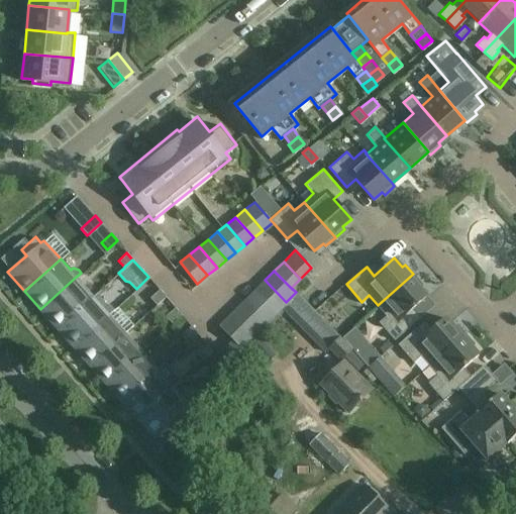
[(413,274),(378,305),(386,315),(379,321),(394,338),(414,321),(406,312),(426,295),(419,286),(422,284),(413,274)]
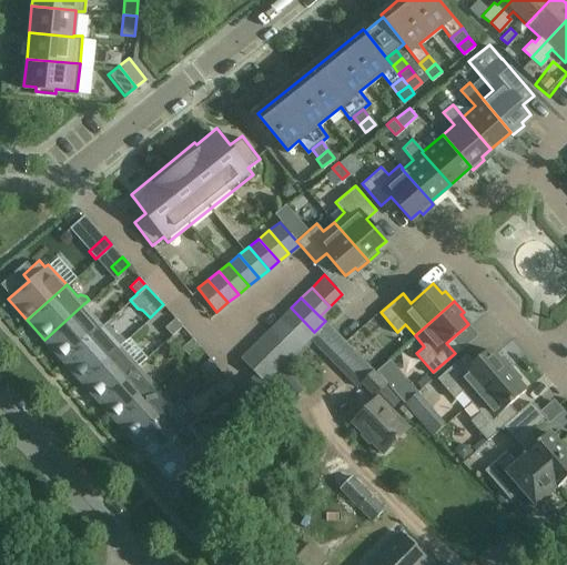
[(101,324),(83,304),(44,340),(62,360),(101,324)]
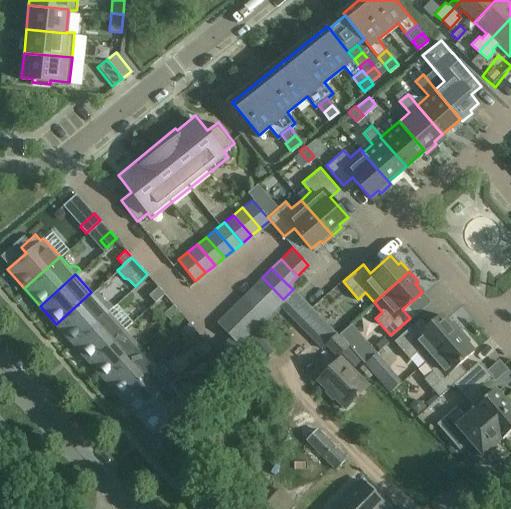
[(262,277),(253,286),(274,308),(279,303),(283,299),(262,277)]
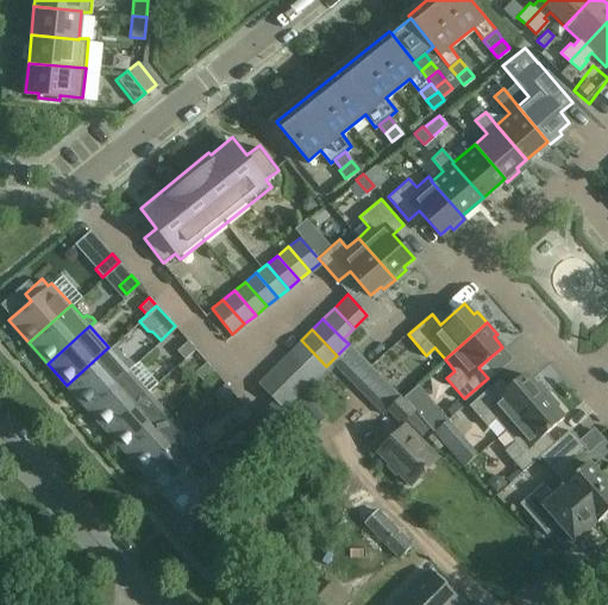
[(183,358),(195,347),(188,339),(176,350),(183,358)]
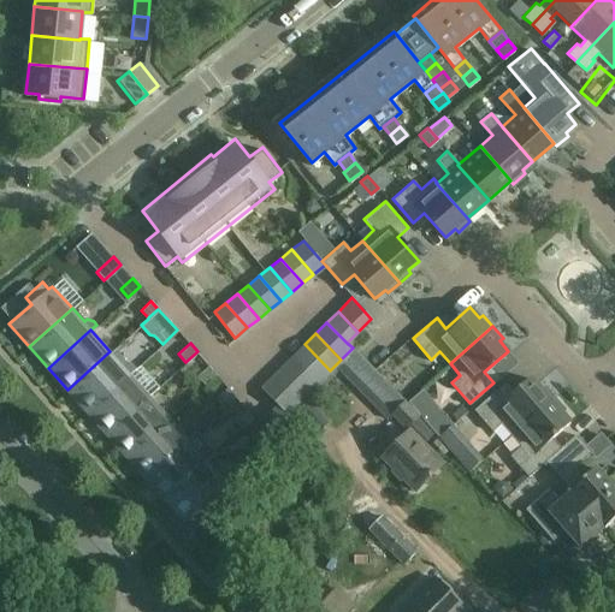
[(294,355),(319,380),(330,370),(305,344),(294,355)]
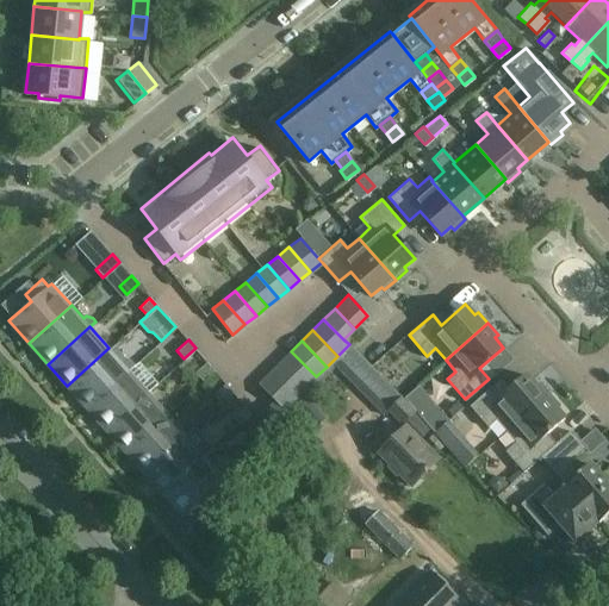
[(349,344),(337,356),(333,361),(353,380),(368,364),(352,348),(349,344)]
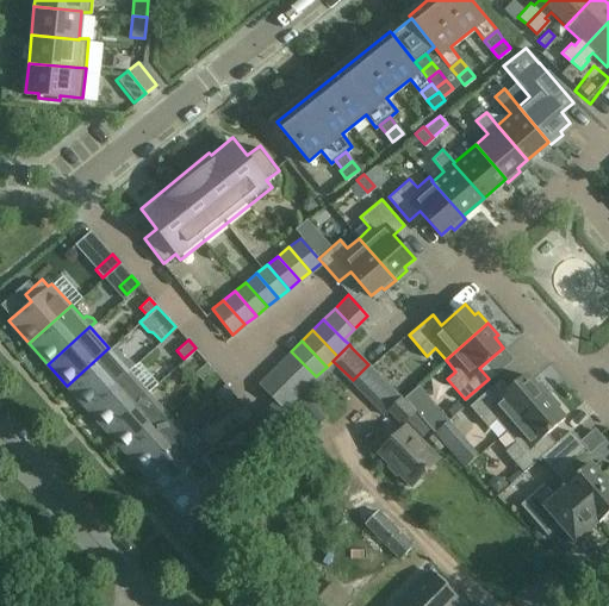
[(67,386),(85,407),(128,369),(135,363),(130,360),(125,357),(113,345),(110,349),(109,348),(67,386)]
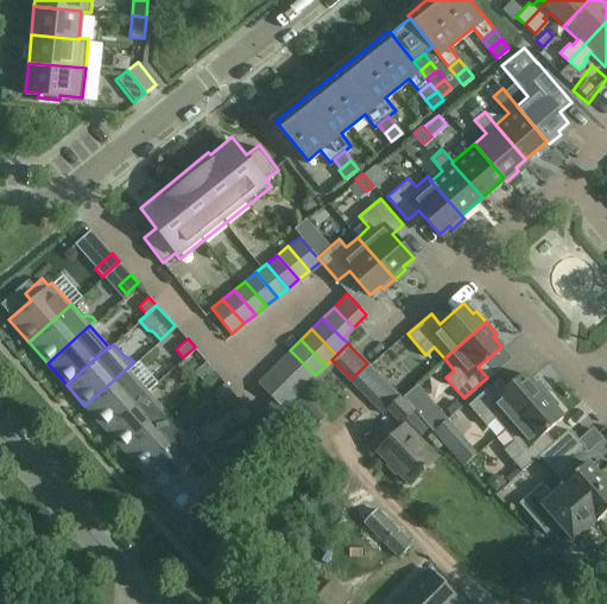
[(290,350),(279,361),(304,386),(315,375),(290,350)]
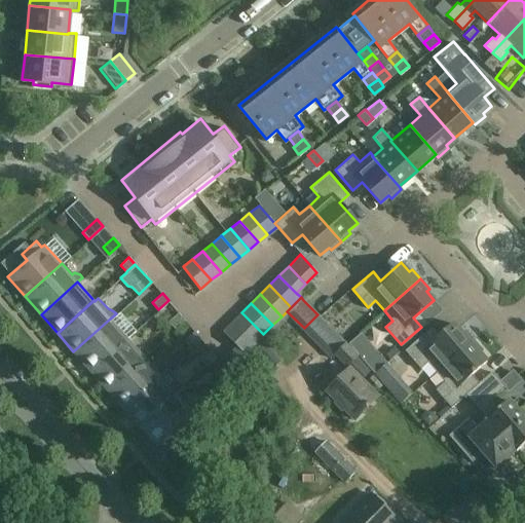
[(167,322),(174,328),(184,320),(178,312),(167,322)]
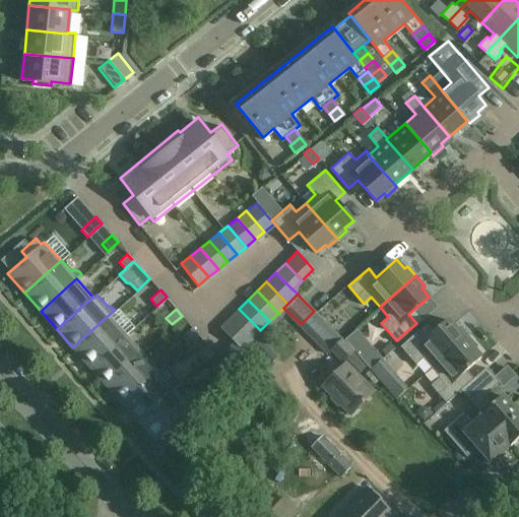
[(239,309),(230,318),(251,339),(260,330),(239,309)]
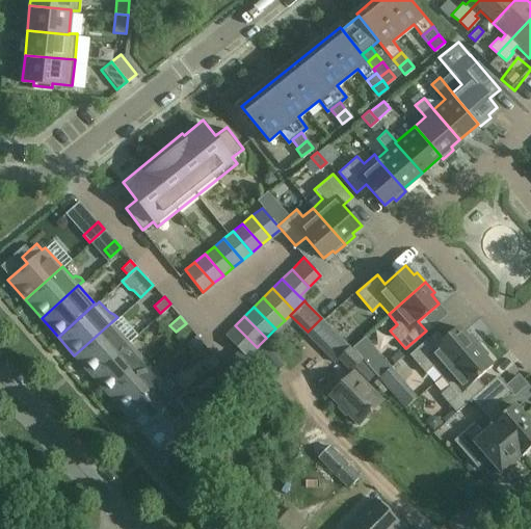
[(128,341),(111,322),(74,355),(90,374),(128,341)]
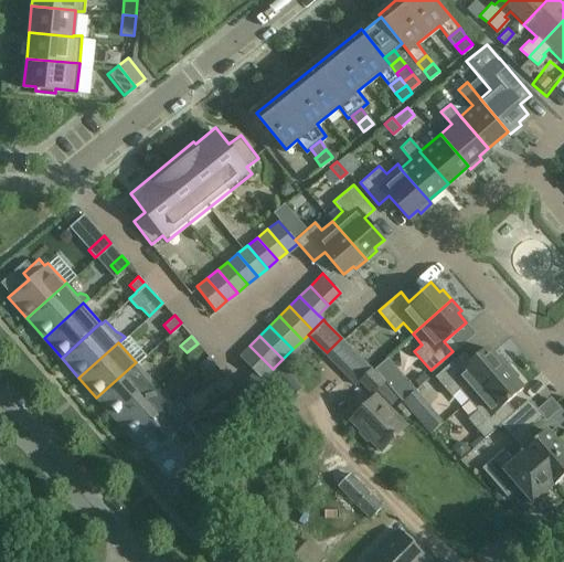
[(214,363),(198,343),(187,352),(187,353),(185,354),(195,366),(198,364),(204,372),(214,363)]
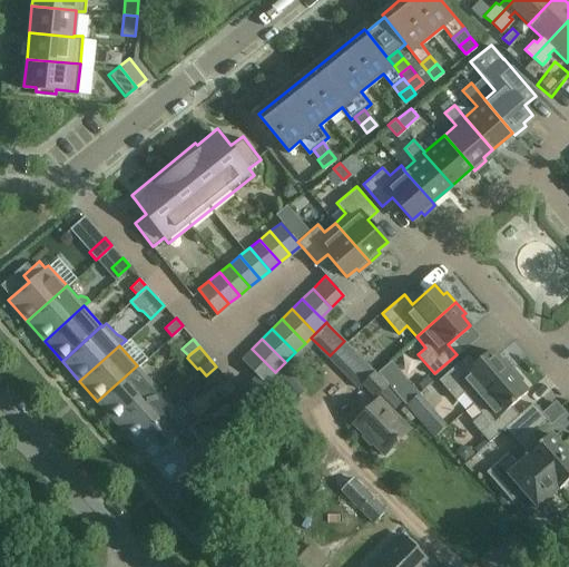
[(242,359),(256,373),(265,382),(275,372),(252,349),(242,359)]
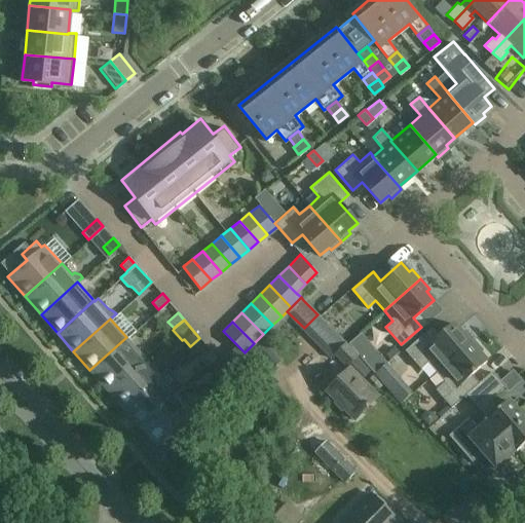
[(464,329),(461,331),(453,323),(433,340),(425,332),(405,349),(420,367),(427,361),(436,370),(473,339),(464,329)]
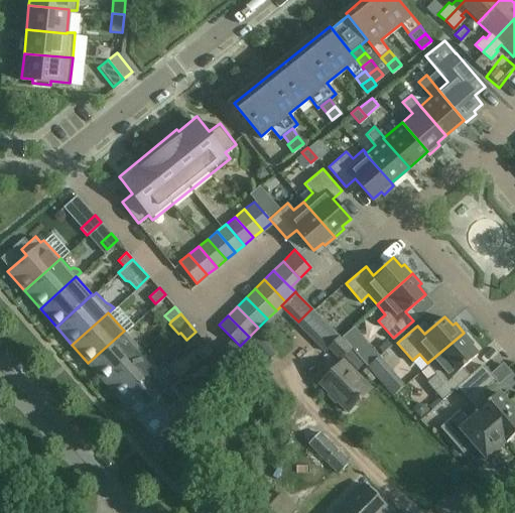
[(88,363),(104,381),(140,349),(124,331),(88,363)]
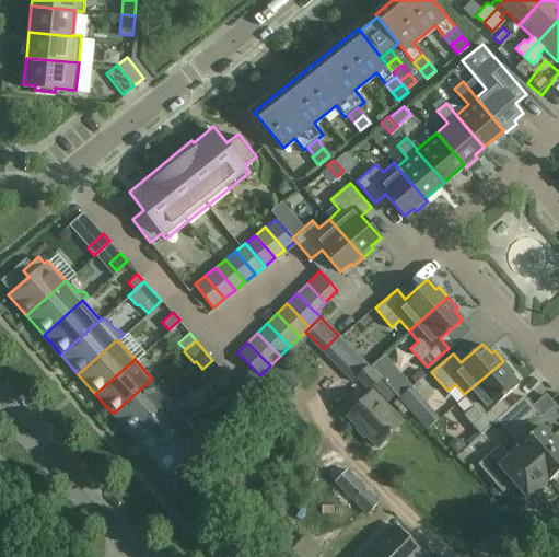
[(497,418),(503,412),(496,402),(517,383),(510,374),(512,371),(503,361),(464,394),(474,405),(464,414),(480,432),(497,418)]
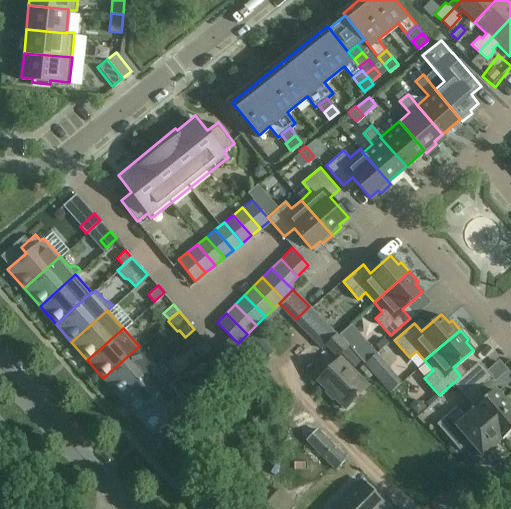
[(336,333),(326,343),(337,354),(347,345),(336,333)]
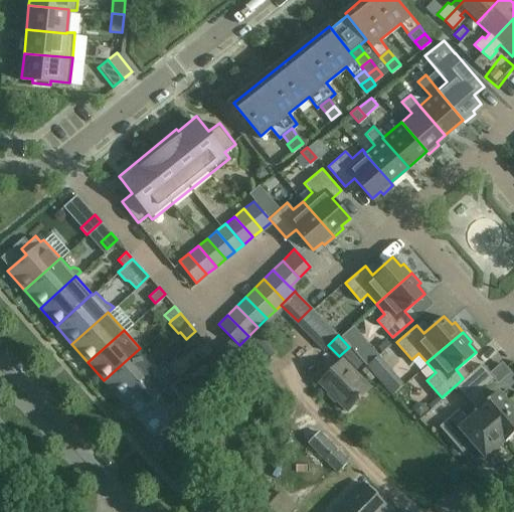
[(246,352),(239,345),(231,337),(214,354),(229,370),(246,352)]
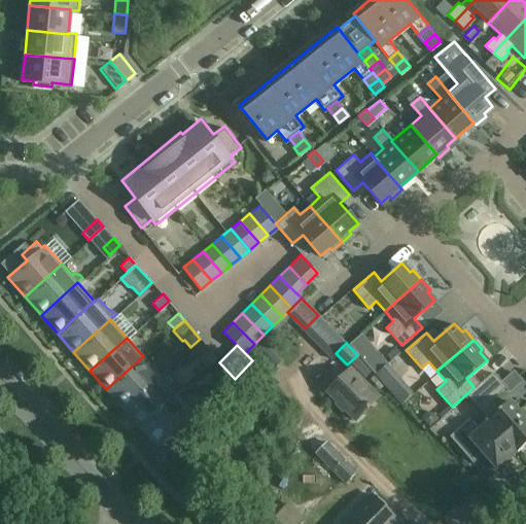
[(206,367),(216,357),(210,351),(201,359),(206,367)]
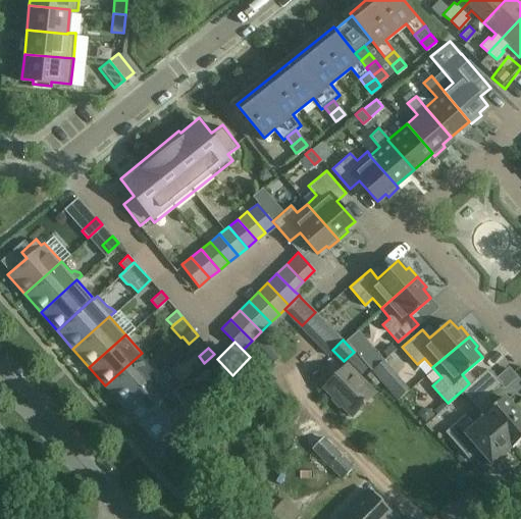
[(158,371),(142,353),(105,385),(121,404),(158,371)]
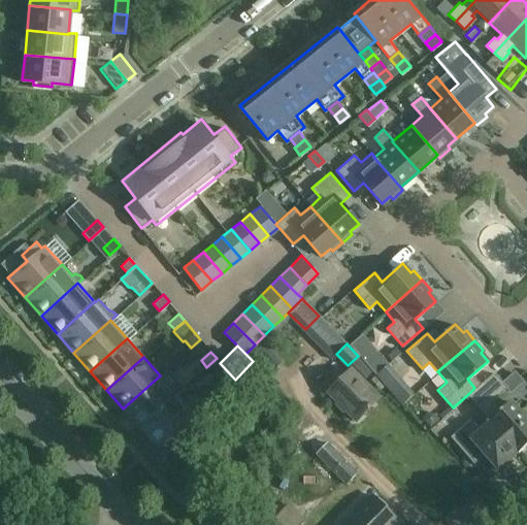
[(383,382),(396,371),(388,362),(375,373),(383,382)]
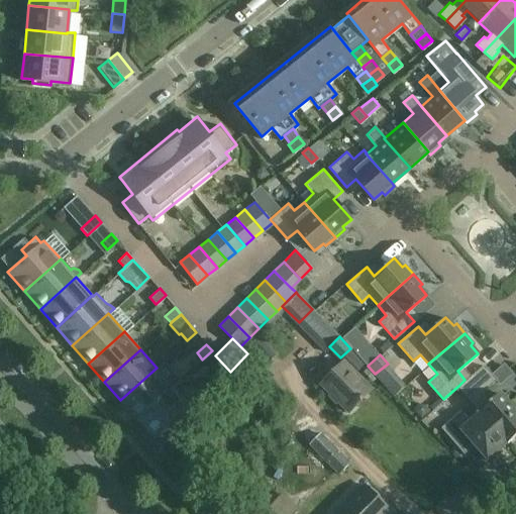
[(321,383),(347,410),(371,388),(354,372),(343,361),(321,383)]
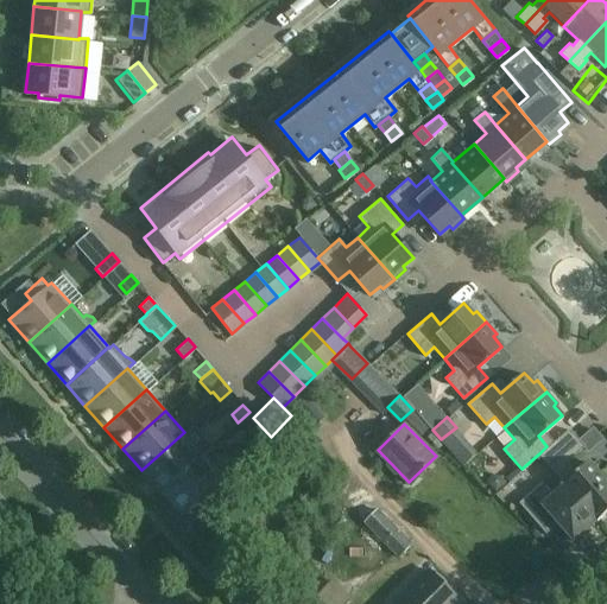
[(569,427),(547,446),(539,453),(566,483),(595,517),(596,519),(606,509),(606,483),(587,461),(575,471),(566,461),(582,445),(583,445),(579,438),(569,427)]
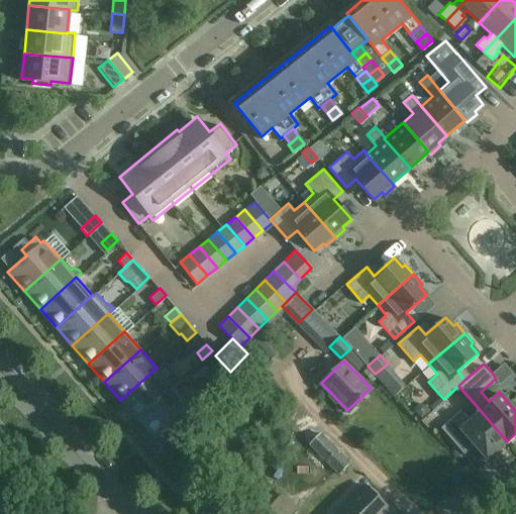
[(168,381),(157,368),(120,400),(136,418),(173,386),(181,379),(176,374),(168,381)]
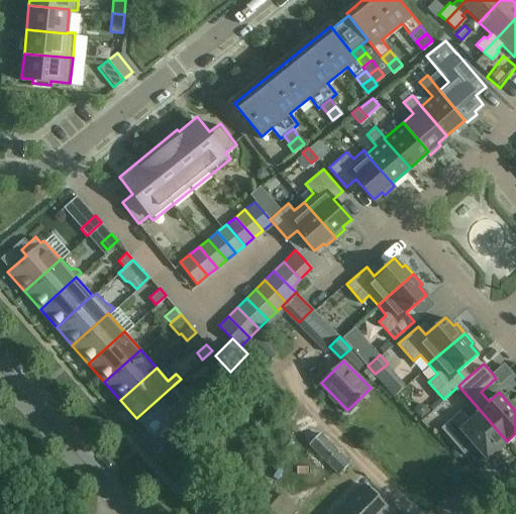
[(398,375),(386,386),(393,395),(405,384),(398,375)]
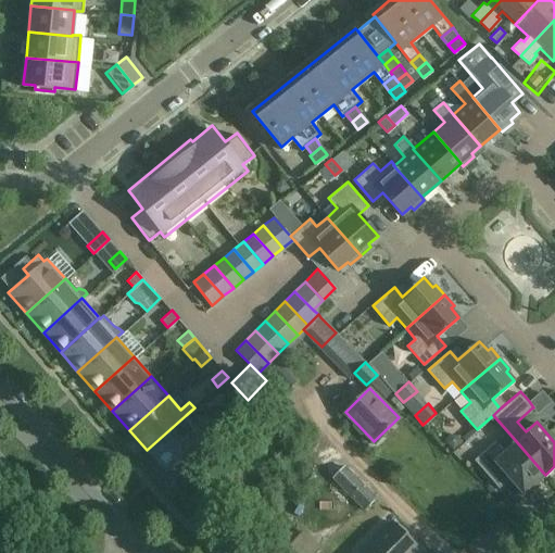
[(203,436),(186,415),(147,450),(165,469),(186,451),(191,459),(206,445),(200,438),(203,436)]
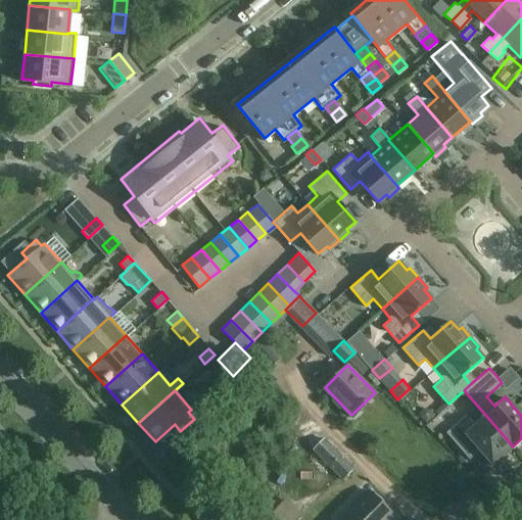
[(486,416),(475,425),(465,414),(446,431),(464,452),(474,442),(492,463),(494,461),(497,464),(508,455),(505,452),(512,445),(486,416)]
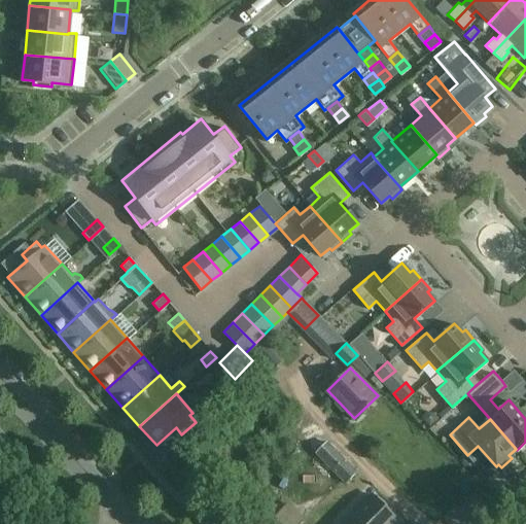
[(314,453),(344,483),(356,470),(326,440),(314,453)]
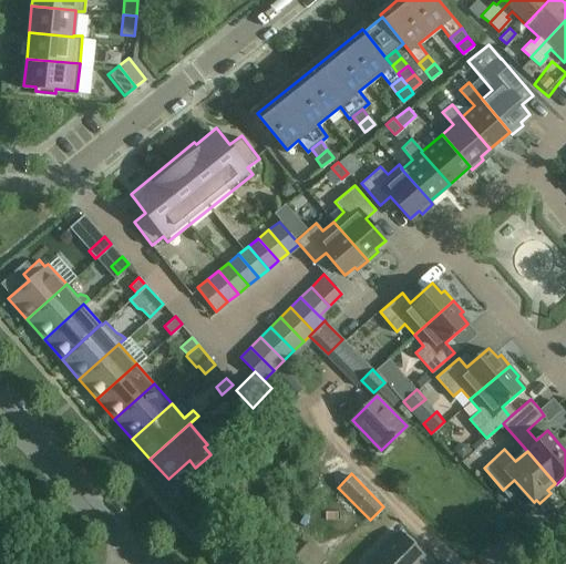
[(330,563),(341,552),(325,537),(319,543),(301,526),(277,553),(289,563),(330,563)]
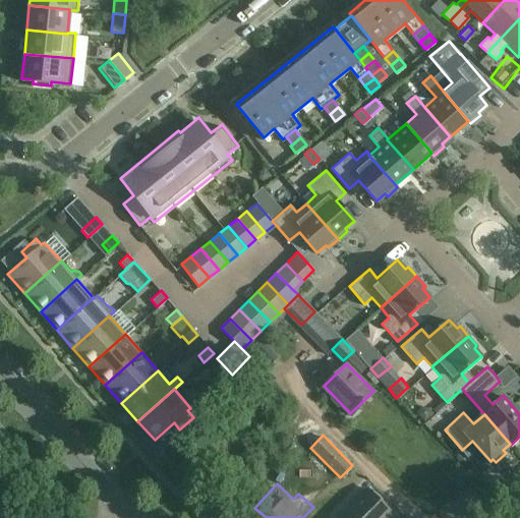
[(388,517),(393,514),(366,486),(335,517),(388,517)]
